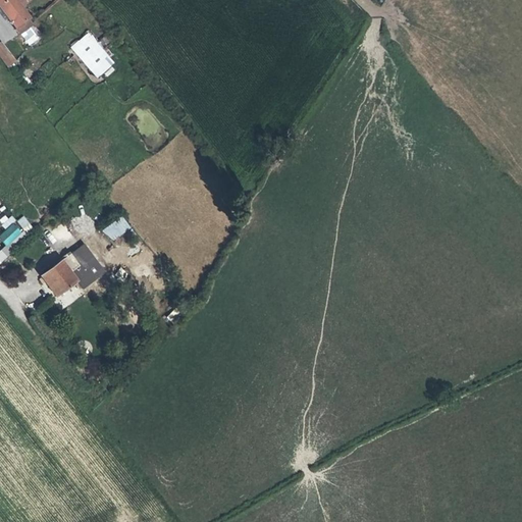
[(0,0),(0,8),(4,14),(8,19),(19,34),(30,25),(27,20),(29,19),(13,0),(0,0)]
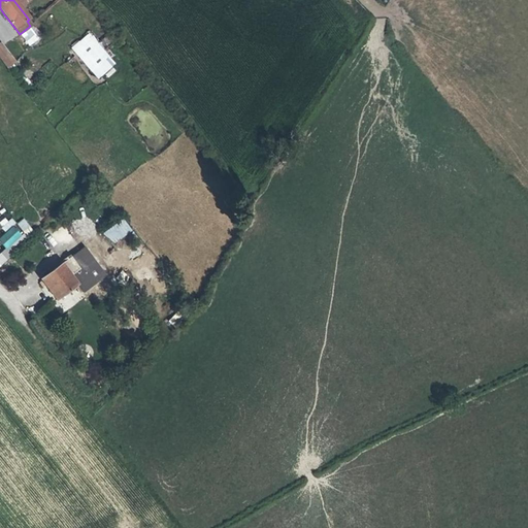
[(20,34),(29,45),(39,38),(31,27),(20,34)]
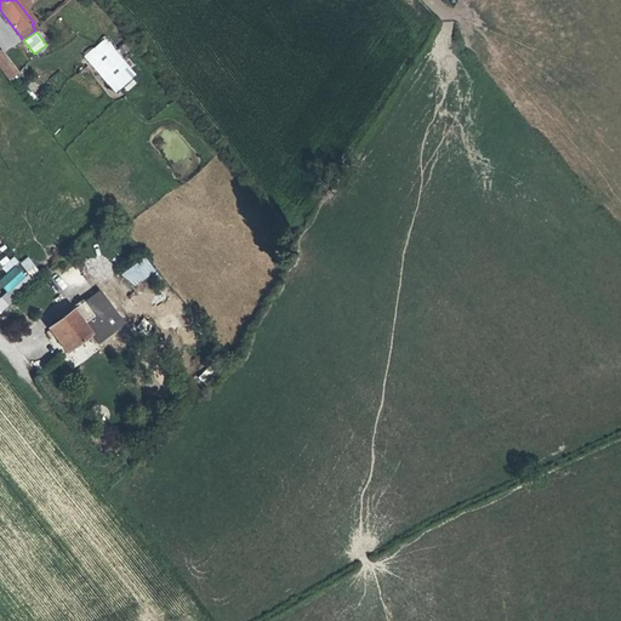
[(83,56),(115,93),(137,74),(104,36),(83,56)]
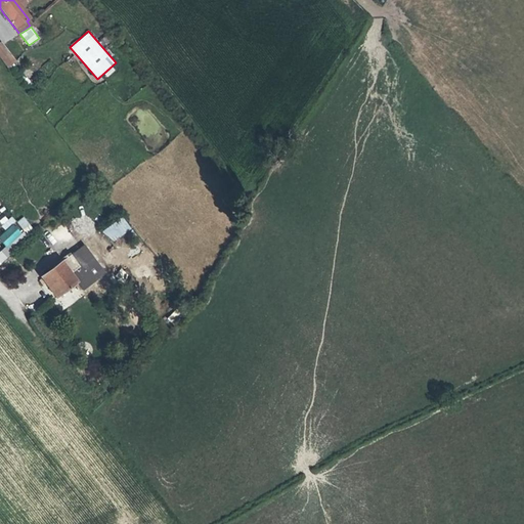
[(1,45),(0,46),(0,58),(6,67),(13,61),(1,45)]
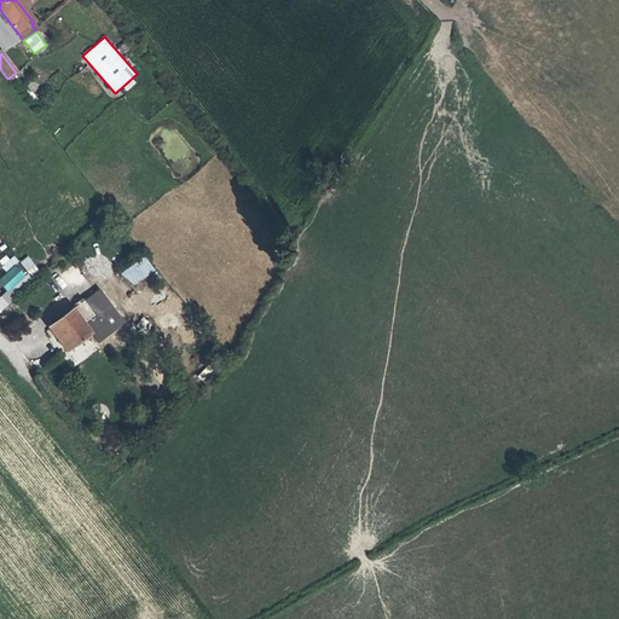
[(134,290),(156,275),(144,258),(122,273),(134,290)]
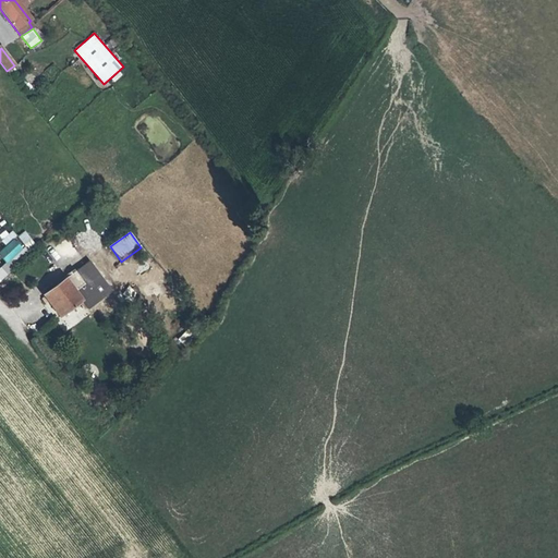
[(0,250),(0,255),(7,263),(0,268),(0,278),(7,273),(2,268),(23,249),(13,239),(0,250)]
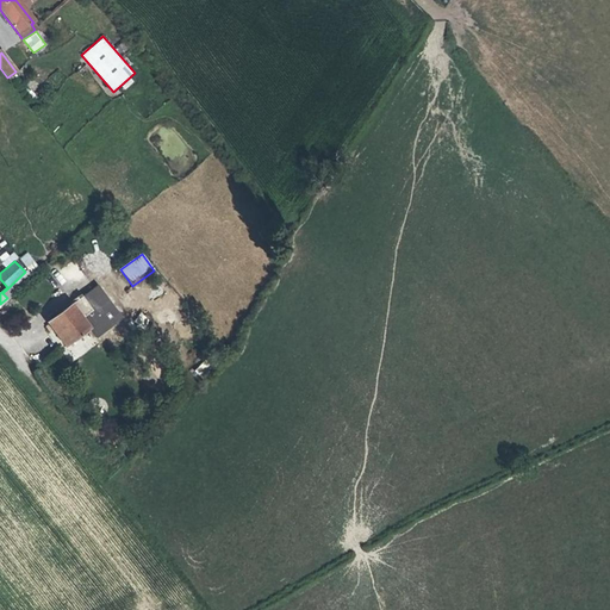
[(64,346),(88,328),(95,337),(120,318),(97,285),(48,323),(64,346)]
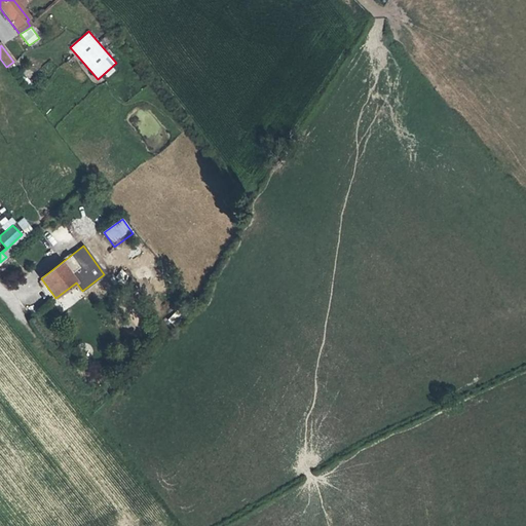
[(44,291),(32,299),(37,306),(49,298),(44,291)]
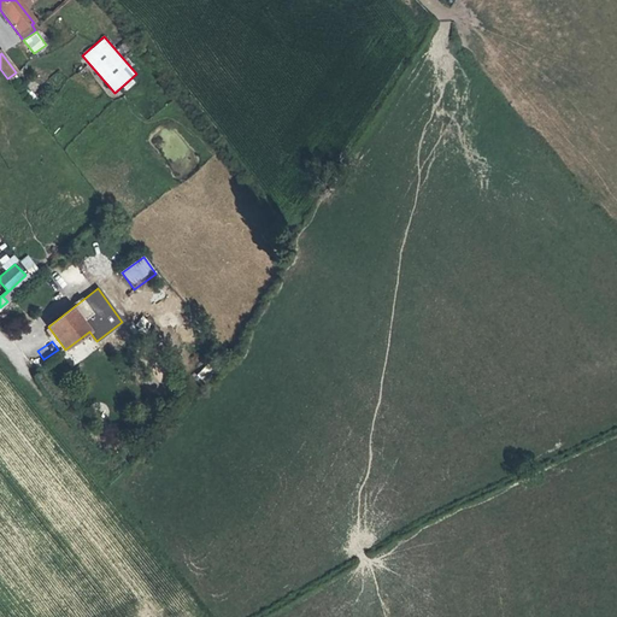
[(206,383),(221,364),(211,357),(197,376),(206,383)]
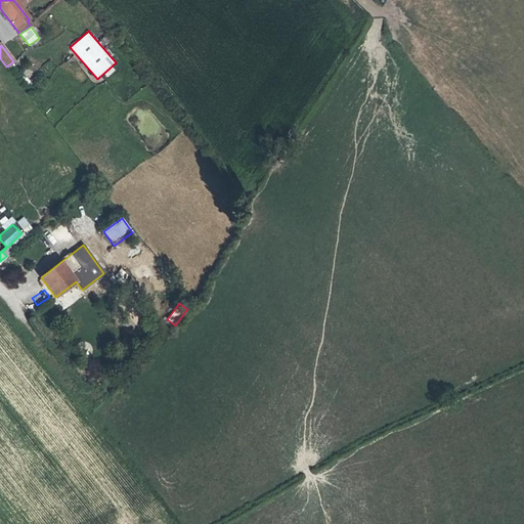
All buildings are outlined.
